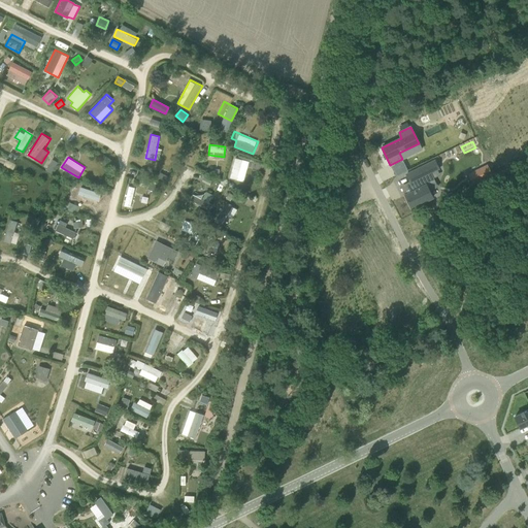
[(233,158),(230,179),(245,182),(249,160),(233,158)]
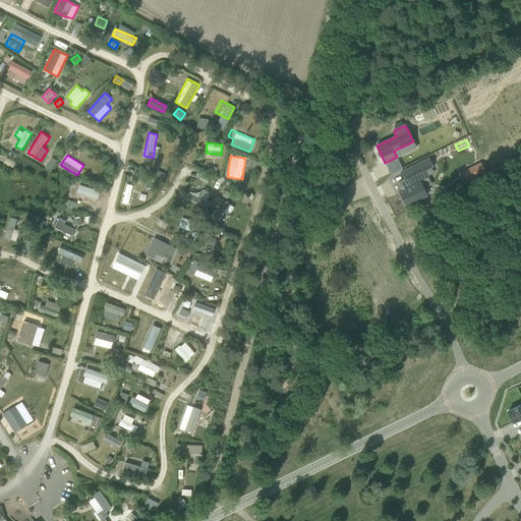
[(6,158),(4,163),(13,167),(15,162),(6,158)]
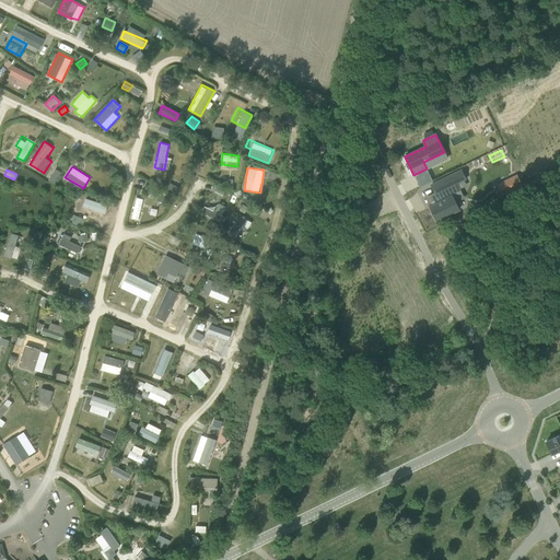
[(56,170),(49,182),(55,185),(62,173),(56,170)]
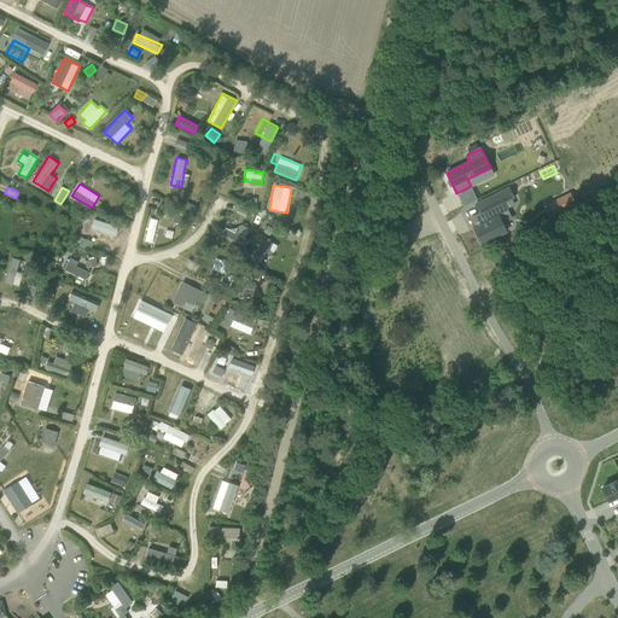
[(472,188),(467,190),(472,202),(477,199),(472,188)]
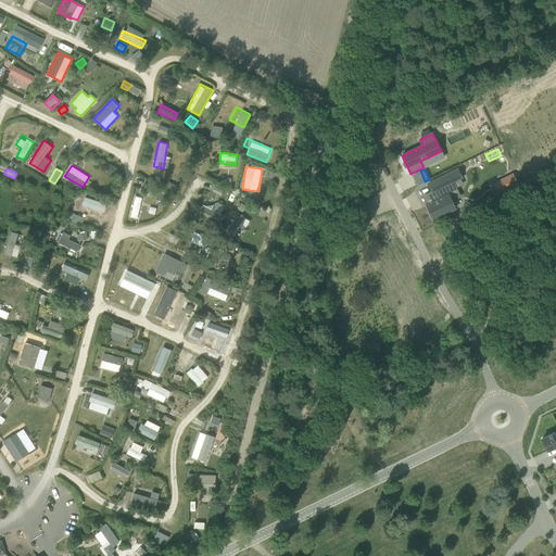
[(436,201),(426,205),(433,219),(455,207),(447,192),(454,189),(455,190),(457,189),(456,187),(454,181),(462,177),(458,169),(428,184),(436,201)]
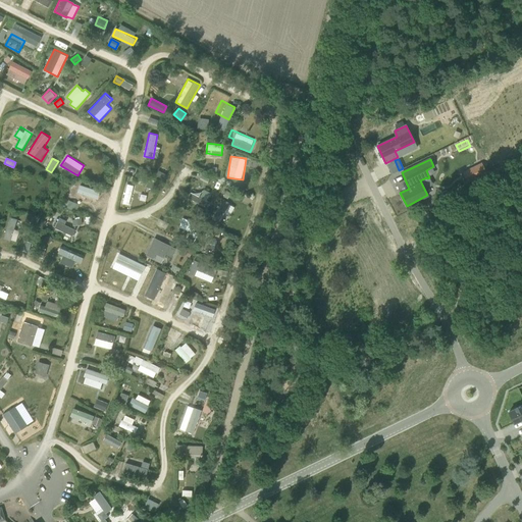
[(158,171),(155,176),(163,180),(166,175),(158,171)]
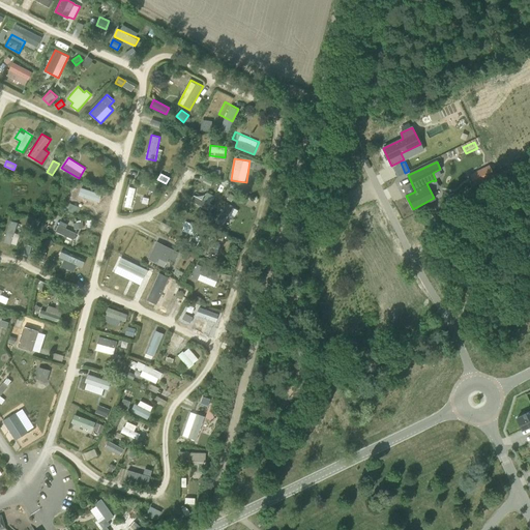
[(125,207),(133,208),(136,187),(128,186),(125,207)]
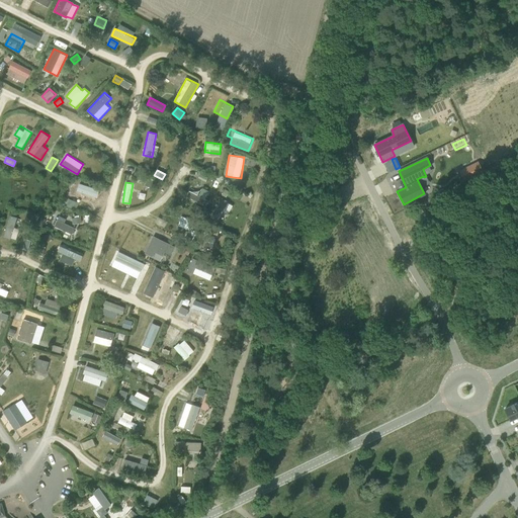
[(100,201),(103,195),(87,187),(84,194),(100,201)]
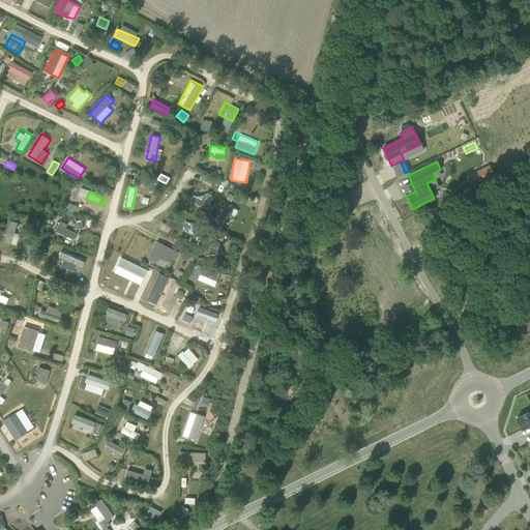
[(68,212),(76,213),(78,205),(70,204),(68,212)]
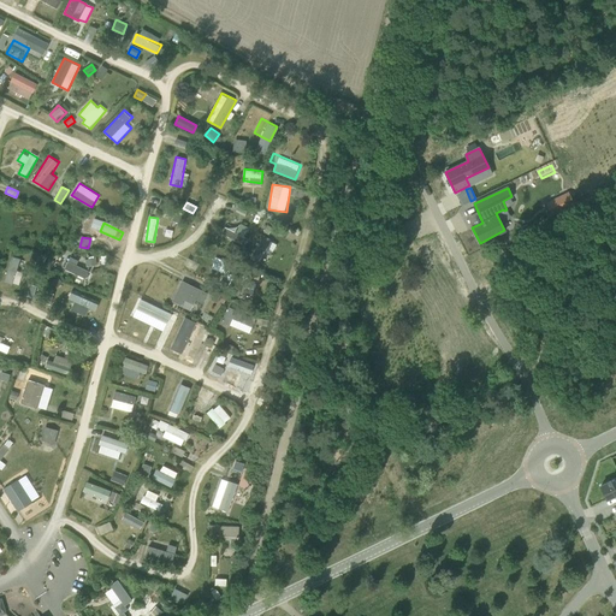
[(65,270),(86,279),(89,271),(77,265),(80,260),(71,255),(65,270)]
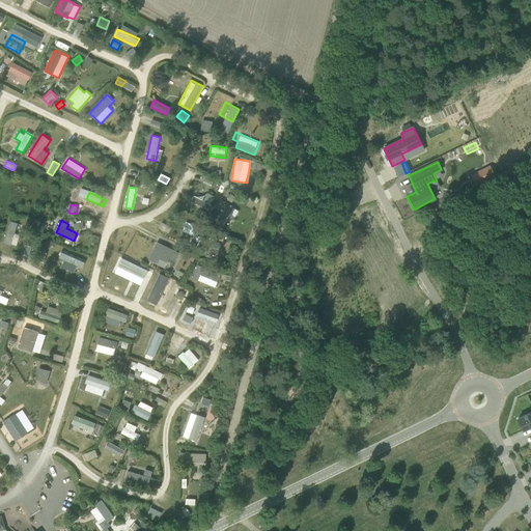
[(10,221),(3,243),(10,246),(10,244),(16,246),(20,234),(15,233),(18,223),(10,221)]
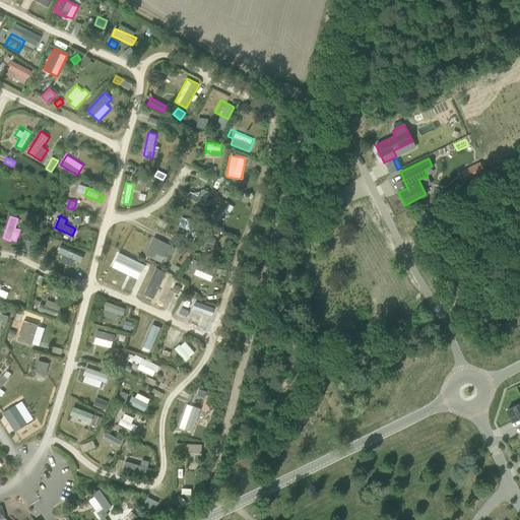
[(73,225),(82,222),(80,216),(71,218),(73,225)]
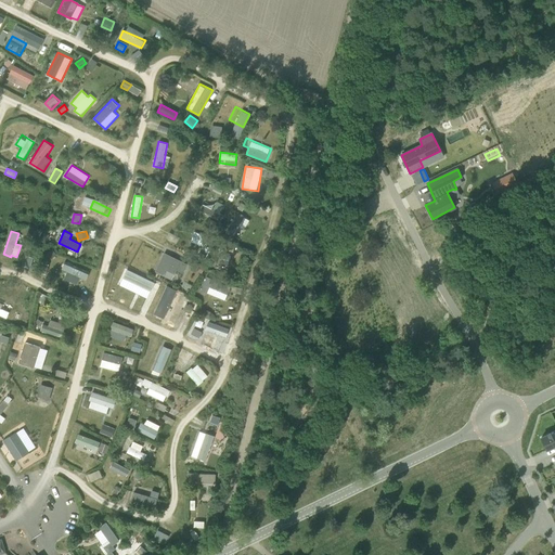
[(203,246),(206,234),(193,232),(191,244),(203,246)]
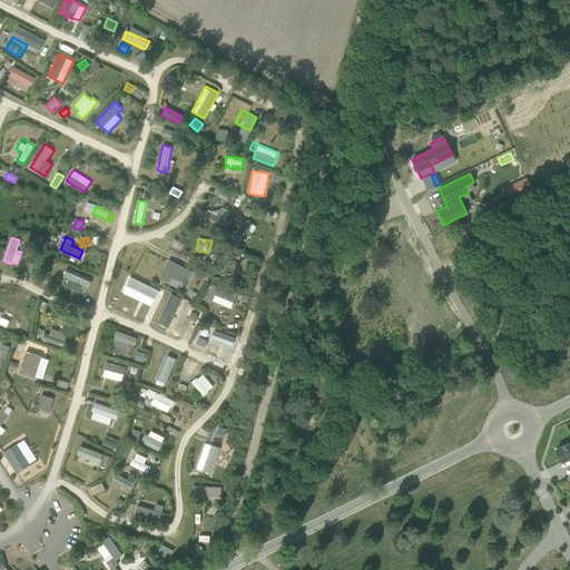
[(234,272),(237,261),(226,257),(220,275),(226,276),(228,271),(234,272)]
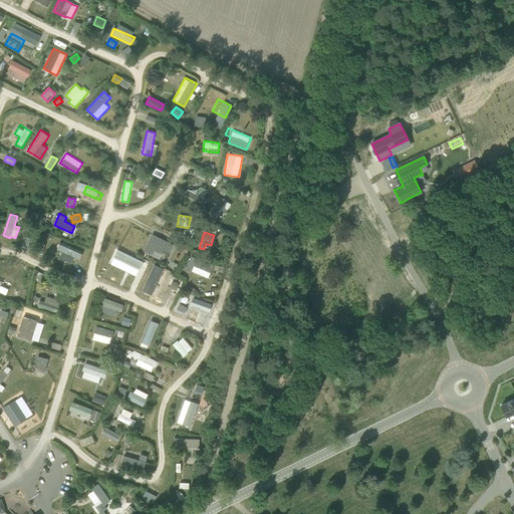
[(163,250),(167,242),(152,234),(144,251),(152,255),(154,250),(161,253),(163,250)]
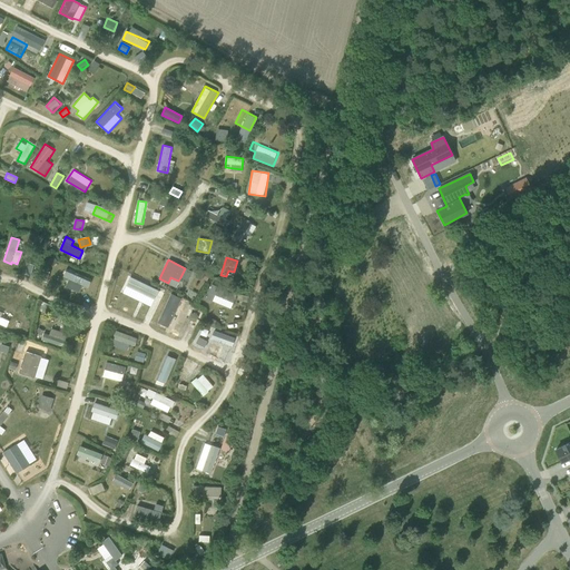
[(67,287),(81,292),(82,285),(90,287),(92,278),(66,271),(64,276),(70,278),(67,287)]
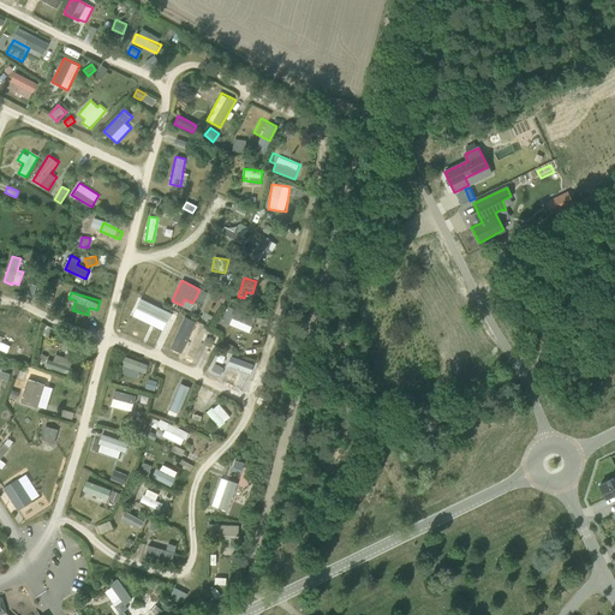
[(218,292),(214,299),(222,304),(226,297),(218,292)]
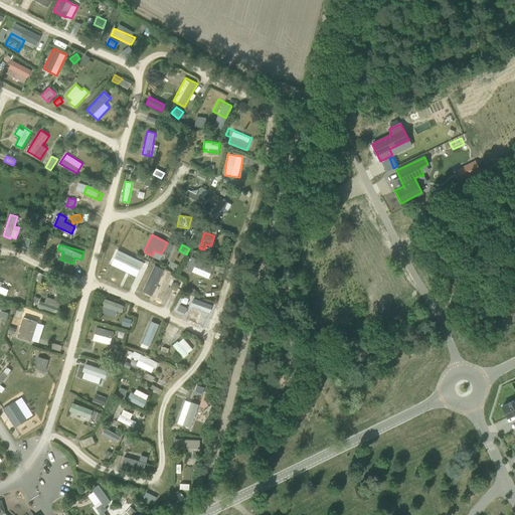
[(191,256),(186,271),(191,273),(194,267),(210,274),(213,266),(191,256)]
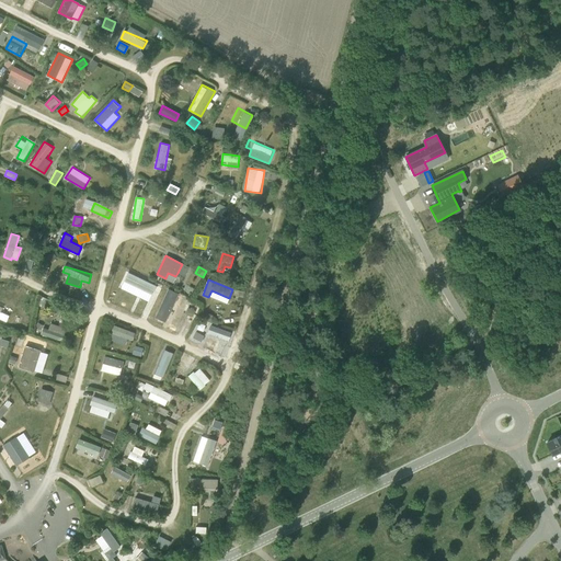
[(162,297),(165,290),(148,281),(145,287),(162,297)]
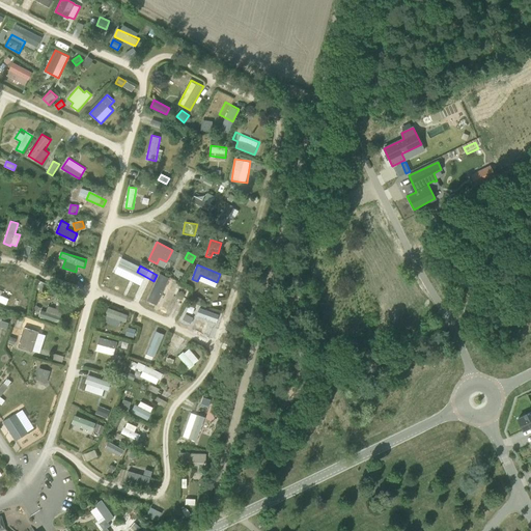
[(159,274),(146,301),(157,306),(169,278),(159,274)]
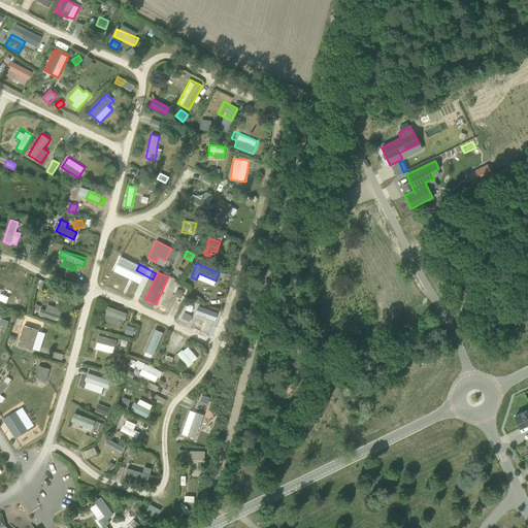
[(39,279),(36,288),(42,291),(45,283),(39,279)]
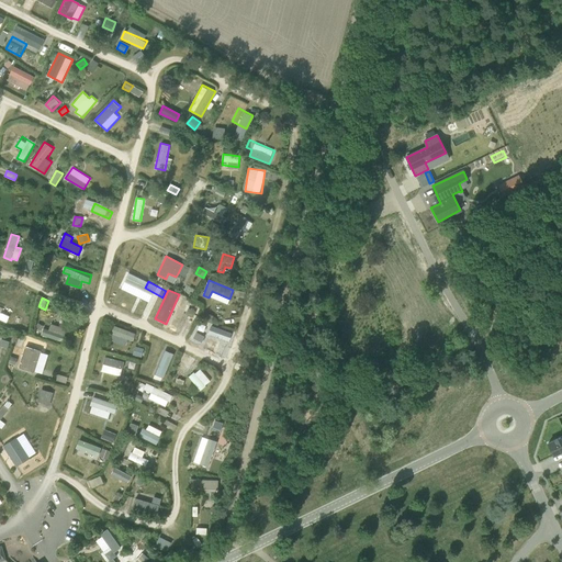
[(0,321),(6,324),(10,316),(0,311),(0,321)]
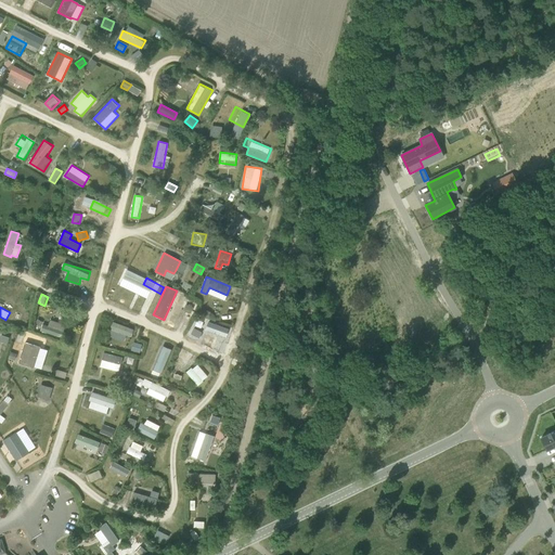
[(49,325),(43,324),(41,331),(63,337),(66,324),(50,319),(49,325)]
